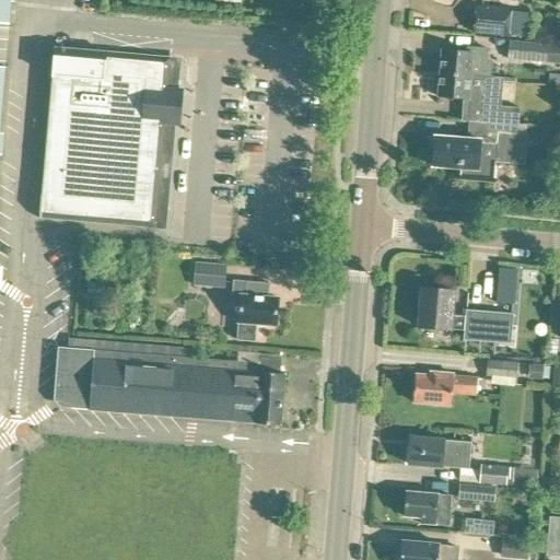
[(475,7),(473,35),(508,38),(511,10),(475,7)]
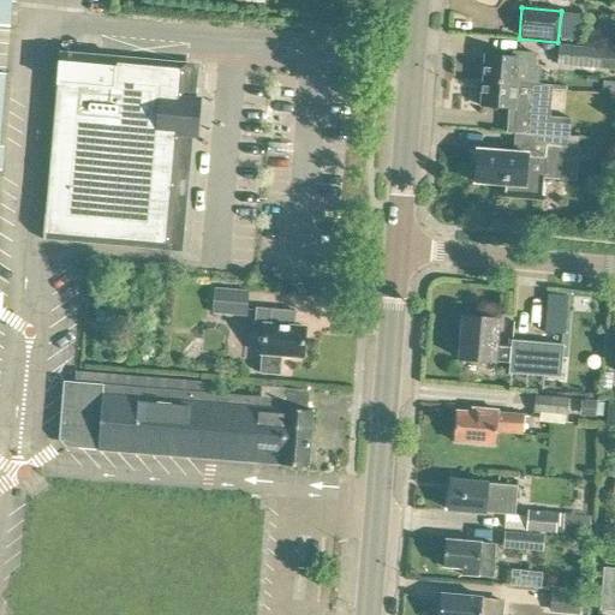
[(601,71),(603,51),(559,46),(556,67),(601,71)]
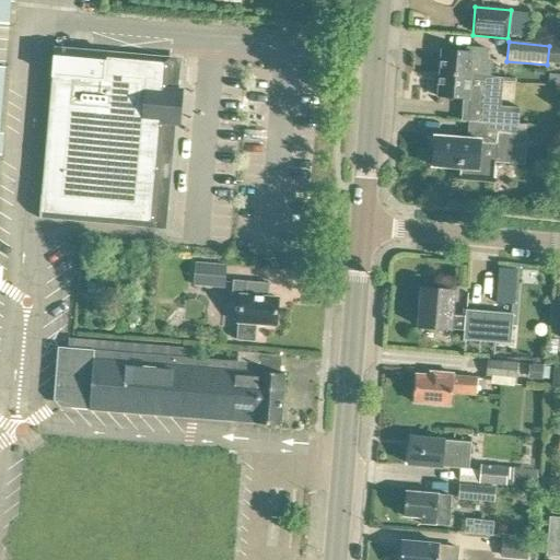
[(174,58),(54,48),(38,219),(159,230),(168,121),(173,121),(175,94),(171,93),(174,58)]
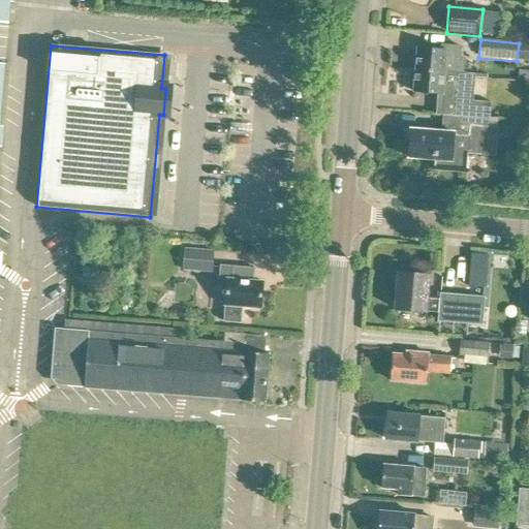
[(416,48),(415,70),(444,72),(463,73),(464,61),(459,60),(460,47),(441,45),(440,50),(416,48)]
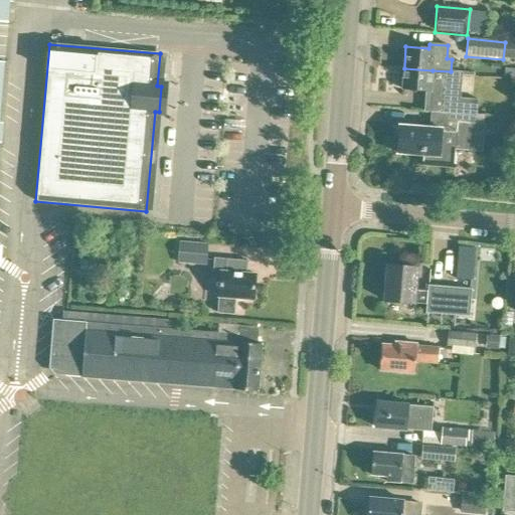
[(433,70),(404,68),(402,90),(425,92),(423,112),(431,113),(431,119),(476,122),(478,100),(460,99),(462,72),(451,71),(433,70)]
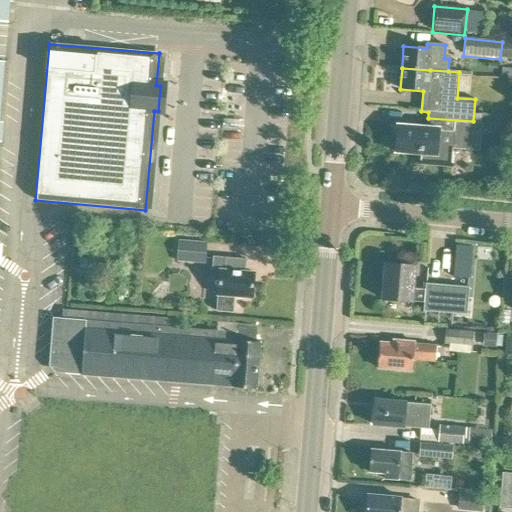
[(511,68),(501,68),(501,78),(511,78),(511,68)]
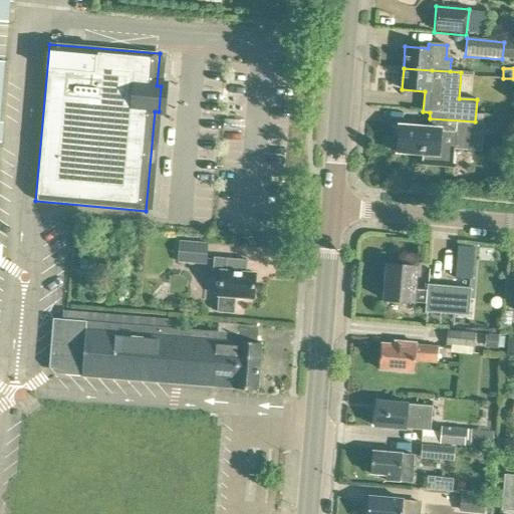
[(430,118),(429,129),(399,125),(397,153),(422,155),(421,165),(453,168),(454,150),(466,151),(468,123),(475,124),(475,121),(430,118)]
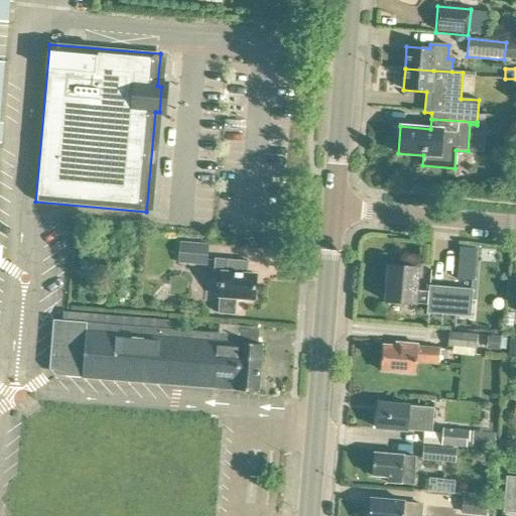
[(26,278),(28,243),(6,241),(3,277),(26,278)]
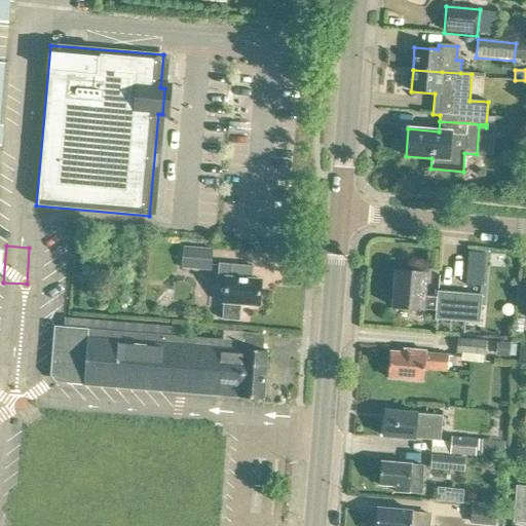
[(181,270),(211,272),(212,249),(182,248),(181,270)]
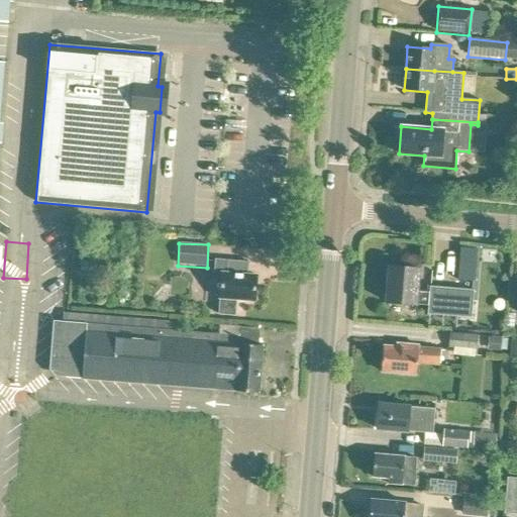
[(474,282),(477,249),(459,247),(457,280),(474,282)]
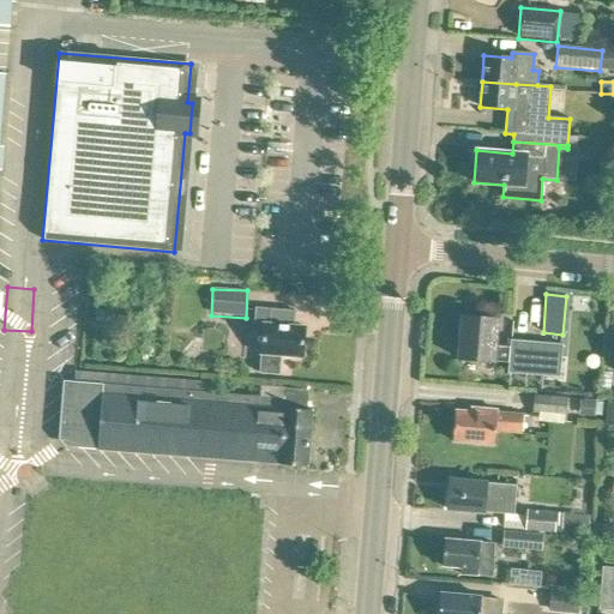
[(295,312),(256,308),(254,324),(264,324),(259,373),(280,375),(281,356),(301,357),(304,327),(294,326),(295,312)]
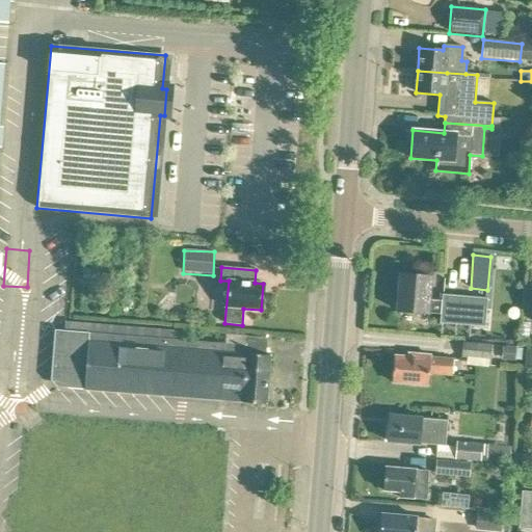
[(443,295),(442,301),(428,300),(430,277),(401,274),(398,311),(427,314),(441,315),(441,322),(453,323),(455,296),(443,295)]
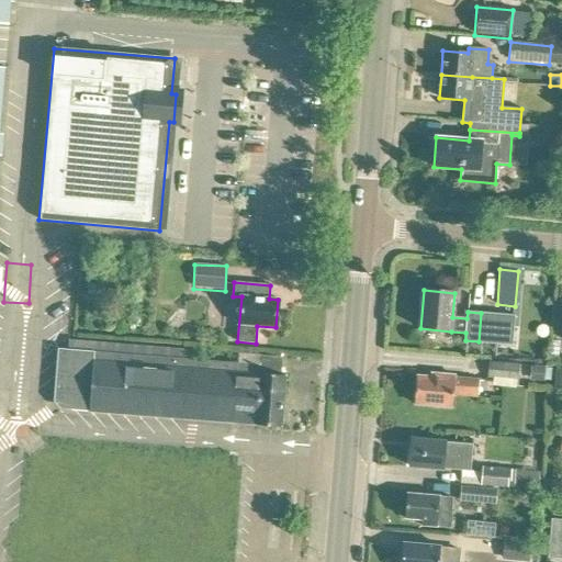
[(554,394),(555,394),(561,394),(561,360),(558,360),(559,343),(550,343),(548,364),(557,366),(554,390),(554,394)]
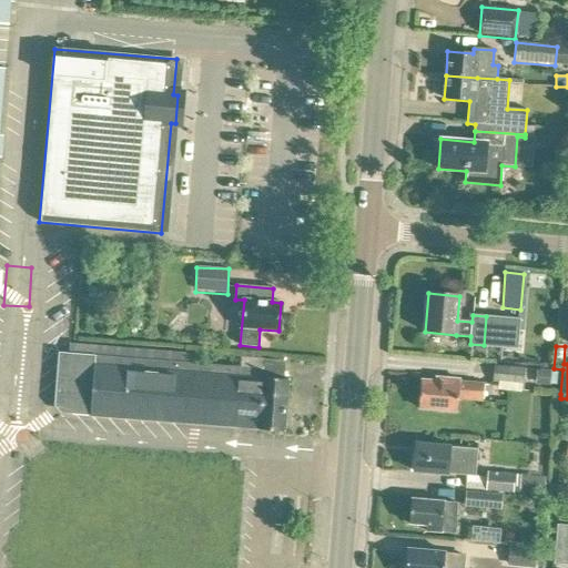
[(67,350),(53,348),(49,413),(281,426),(285,362),(67,348),(67,350)]
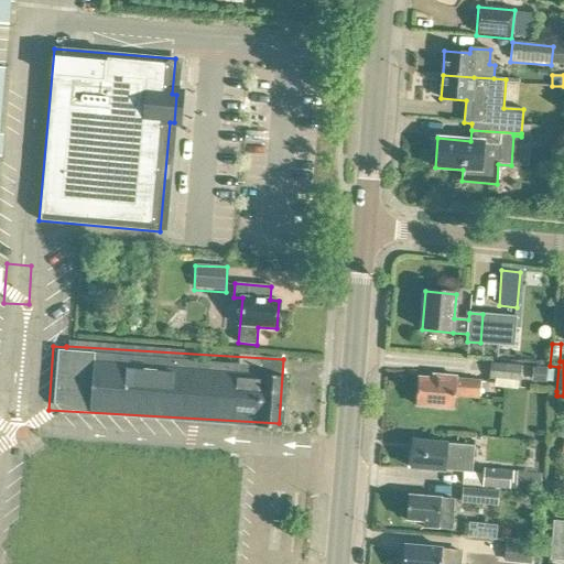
[(490,364),(489,380),(495,381),(495,389),(520,391),(521,367),(490,364)]
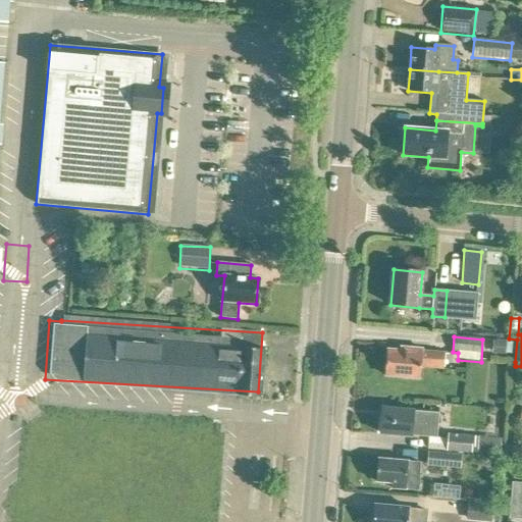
[(507,342),(492,341),(491,354),(506,355),(507,342)]
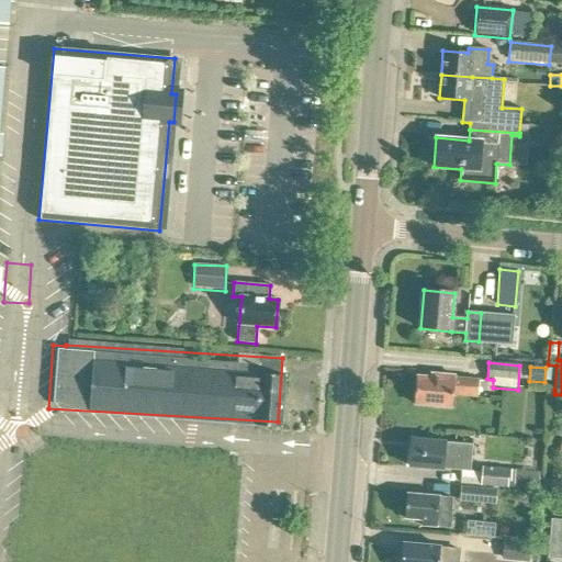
[(416,377),(414,404),(452,407),(453,395),(478,397),(479,380),(454,378),(454,377),(430,374),(430,378),(416,377)]
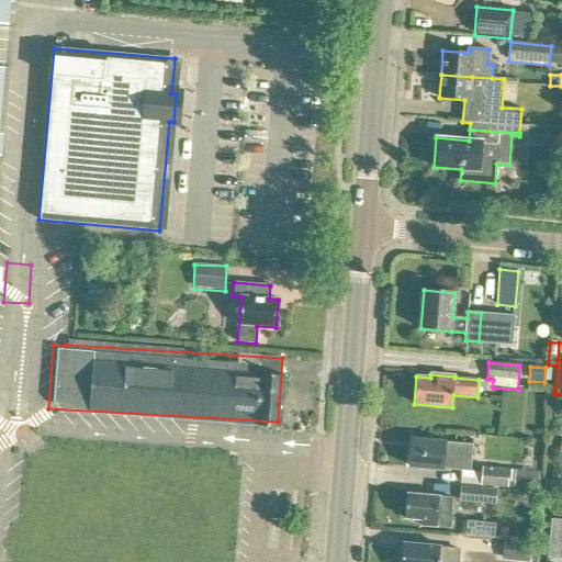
[(472,445),(445,442),(411,439),(408,467),(442,470),(442,469),(461,471),(470,472),(472,445)]
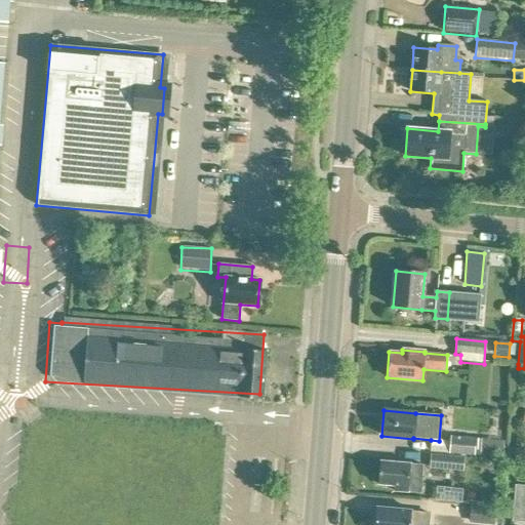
[(439,441),(431,440),(430,453),(487,457),(487,455),(505,456),(506,441),(450,437),(450,441),(439,441)]
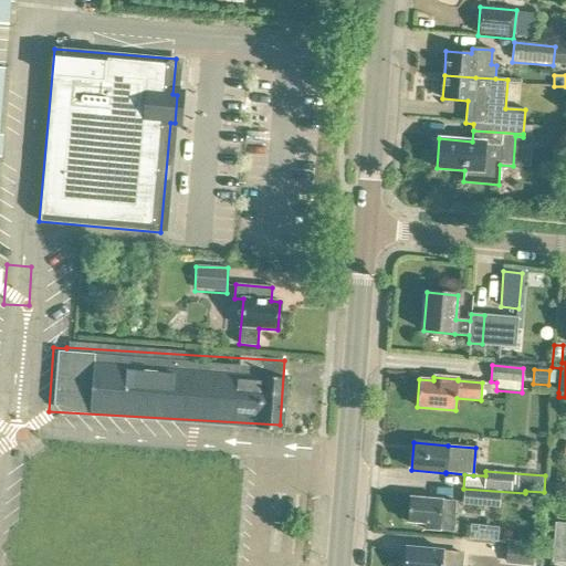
[(464,491),(462,505),(499,509),(500,494),(464,491)]
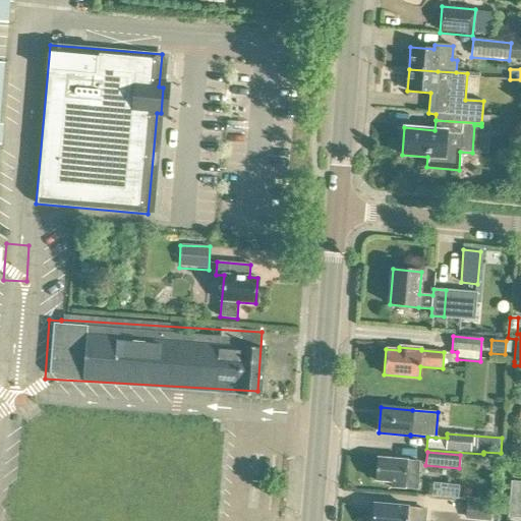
[(416,489),(419,462),(377,458),(374,480),(390,481),(390,487),(416,489)]
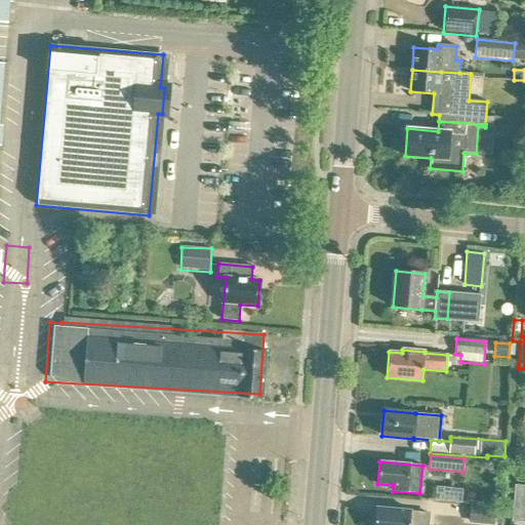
[(461,503),(463,489),(436,486),(435,500),(461,503)]
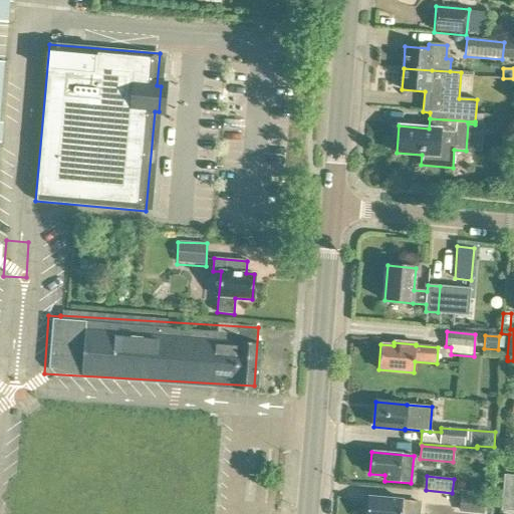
[(459,513),(467,513),(482,513),(484,496),(461,494),(459,513)]
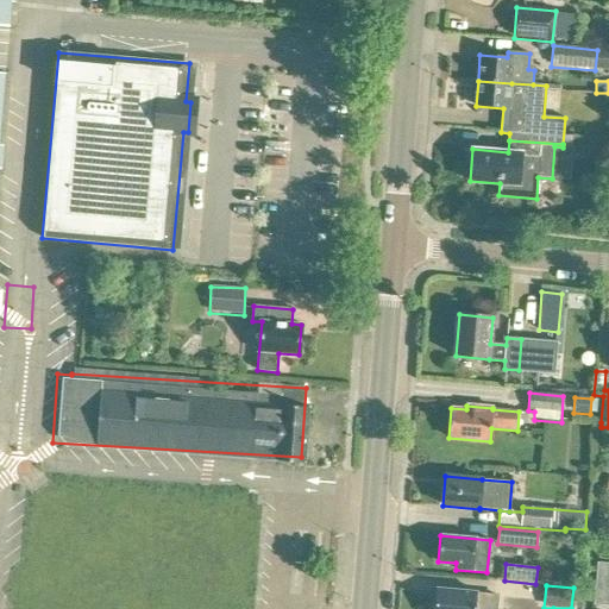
[(608,589),(596,588),(595,608),(608,608),(608,589)]
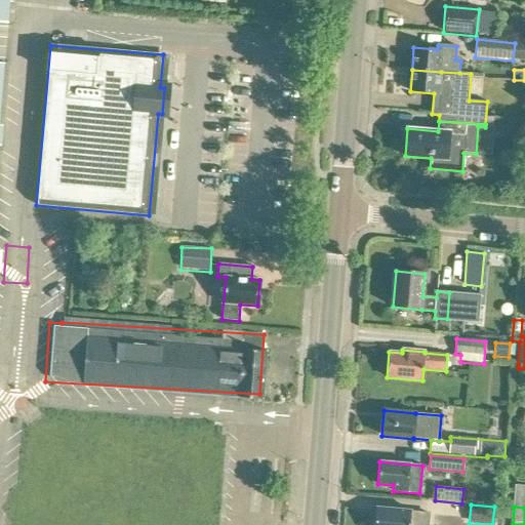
[(429,524),(430,514),(427,513),(411,512),(411,511),(376,508),(374,524),(429,524)]
